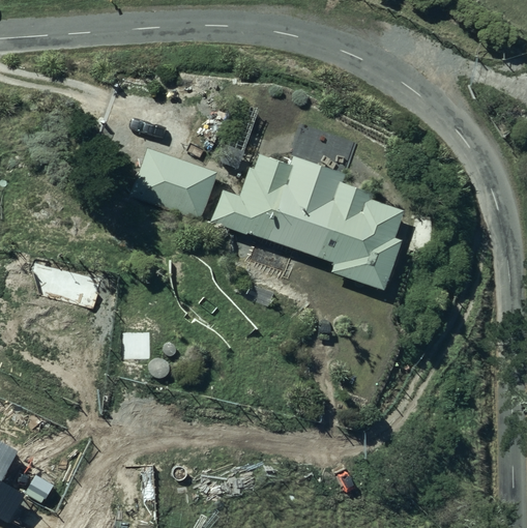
[(217,171),(148,147),(132,194),(202,217),(217,171)]
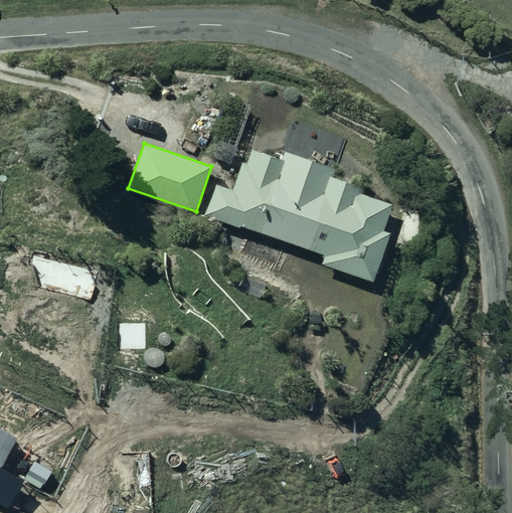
[(242,164),(233,191),(216,185),(206,216),(324,255),(321,264),(373,281),(389,230),(384,228),(393,200),(363,191),(365,185),(334,175),(337,166),(288,150),(284,162),(253,152),(248,166),(242,164)]
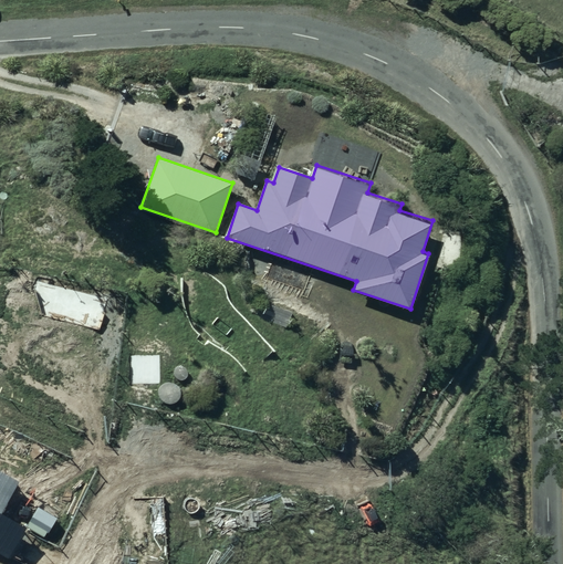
[(0,505),(2,508),(19,477),(0,466),(0,505)]
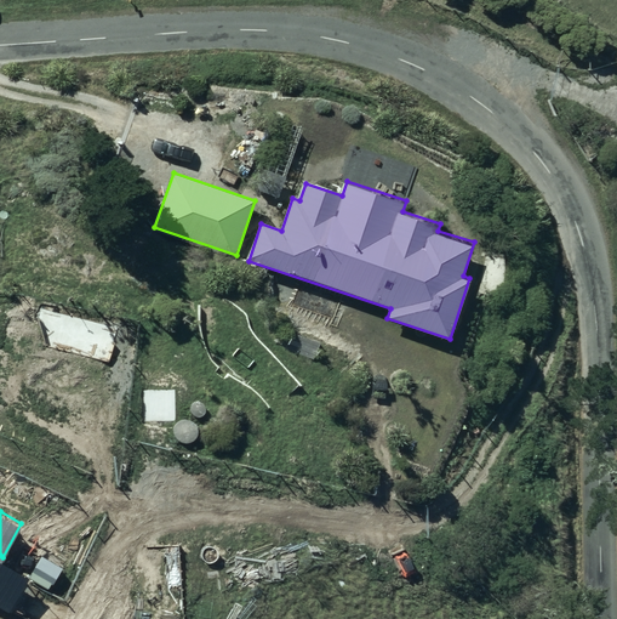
[(63,558),(43,547),(30,569),(50,580),(63,558)]
